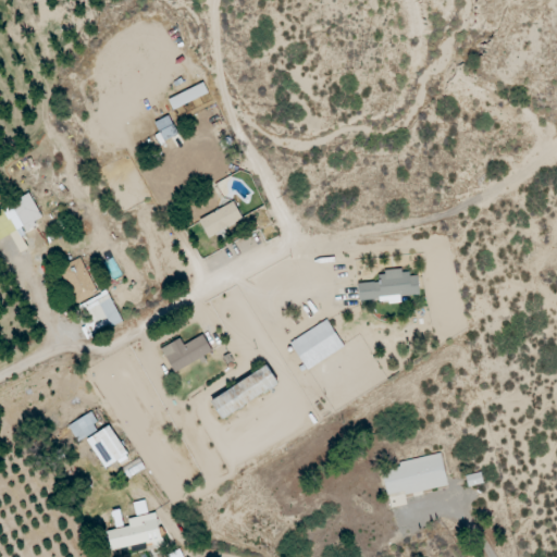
[(212,94),(207,83),(170,100),(175,111),(212,94)]
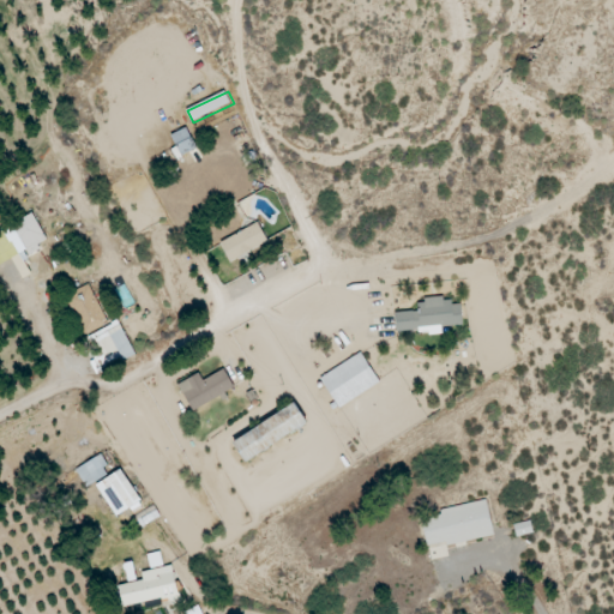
[(0,271),(50,244),(35,215),(0,233),(0,271)]
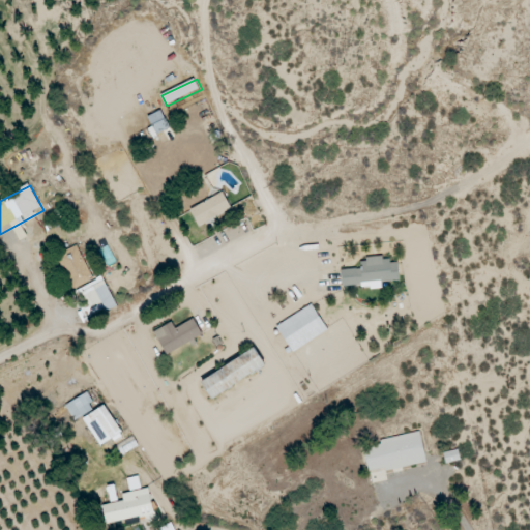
[(199,226),(233,210),(226,194),(192,208),(199,226)]
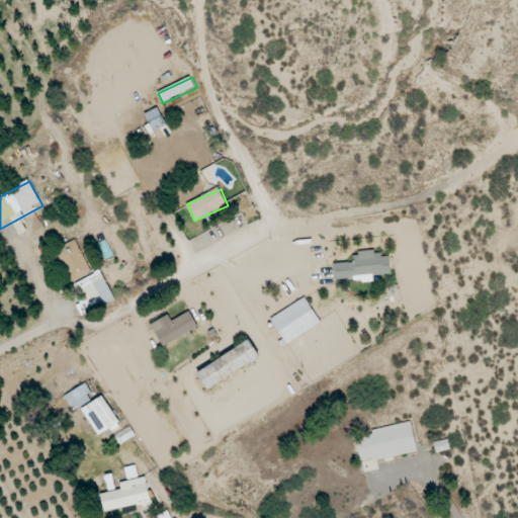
[(336,263),(338,281),(392,275),(389,251),(356,254),(356,261),(336,263)]
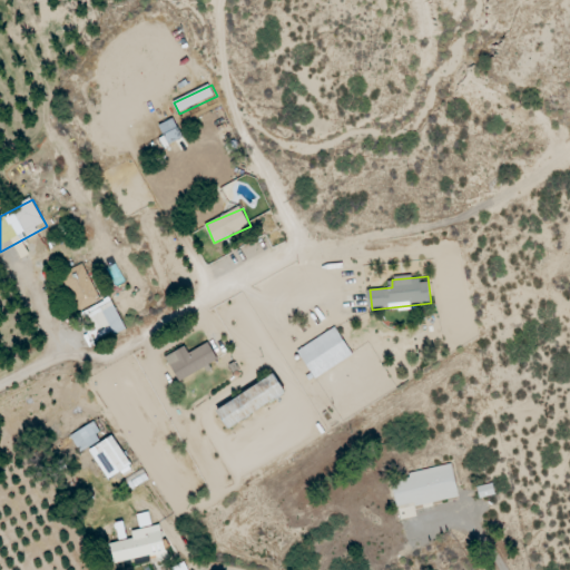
[(354,357),(336,328),(298,352),(316,380),(354,357)]
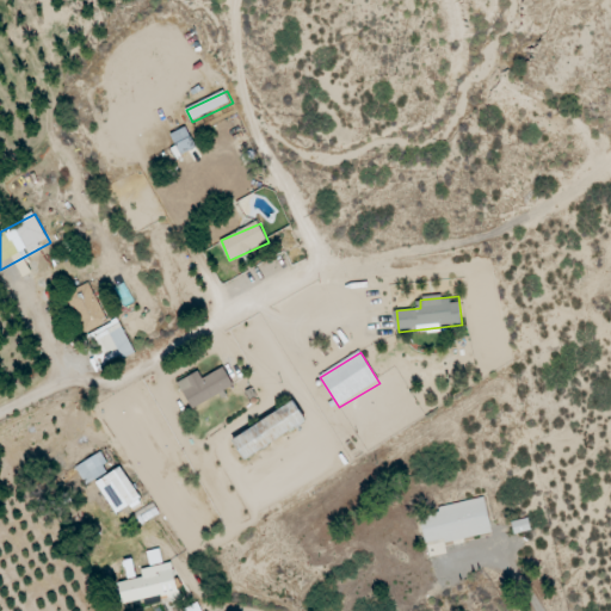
[(199,371),(179,383),(192,408),(235,387),(224,366),(203,378),(199,371)]
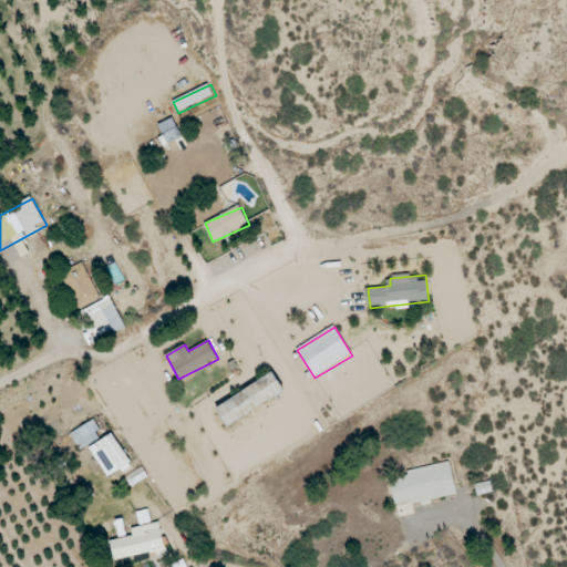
[(229,426),(286,390),(274,371),(217,408),(229,426)]
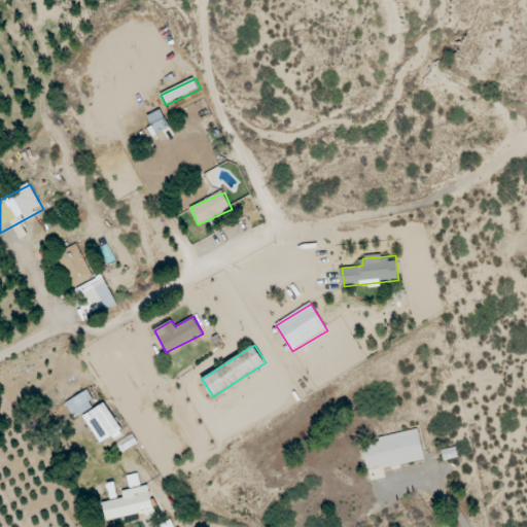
[(105,442),(120,431),(104,403),(88,414),(105,442)]
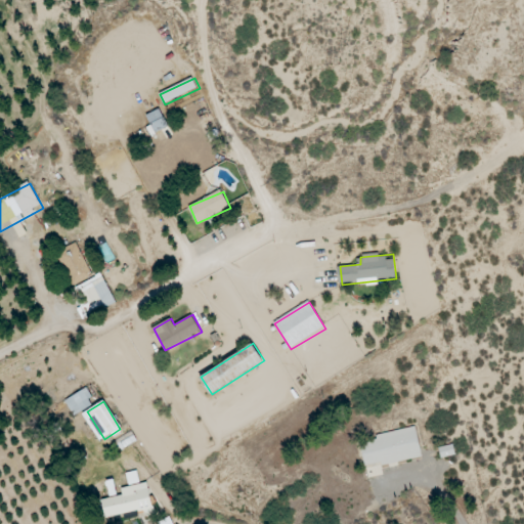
[(417,428),(360,438),(367,479),(383,476),(382,468),(423,460),(417,428)]
